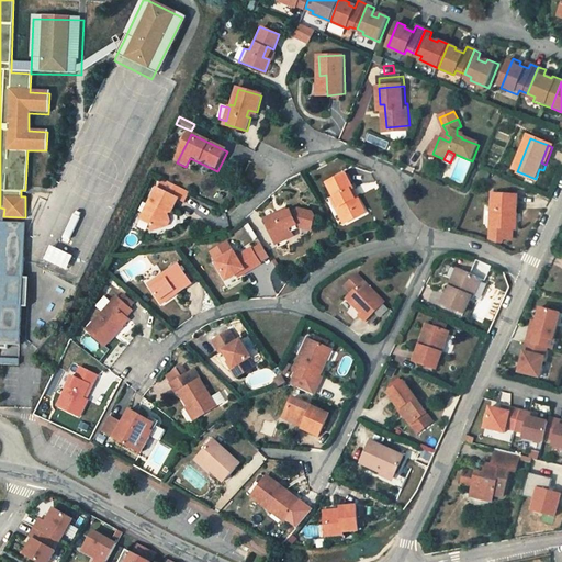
[(347,223),(366,215),(361,208),(352,193),(357,192),(347,177),(329,186),(343,209),(339,210),(347,223)]
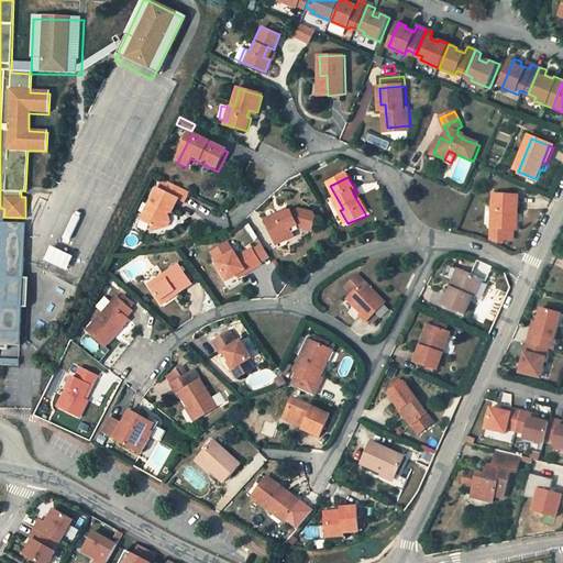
[(154,189),(176,199),(180,201),(184,192),(158,179),(154,189)]
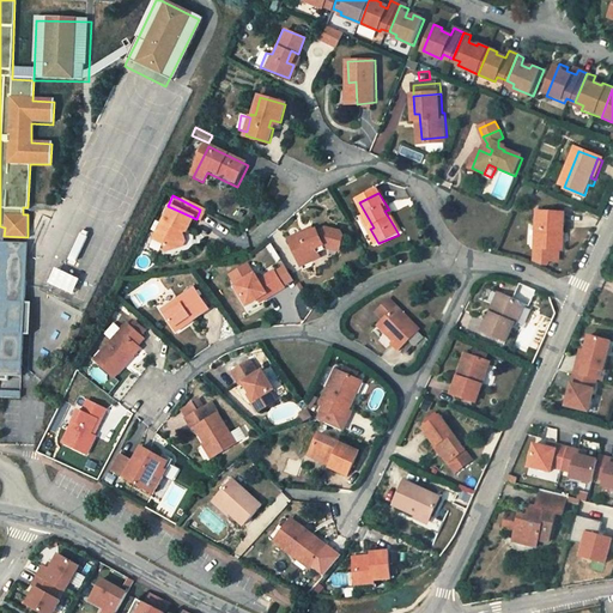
[(167,258),(183,248),(178,238),(182,232),(186,231),(192,217),(168,206),(151,242),(162,248),(167,258)]
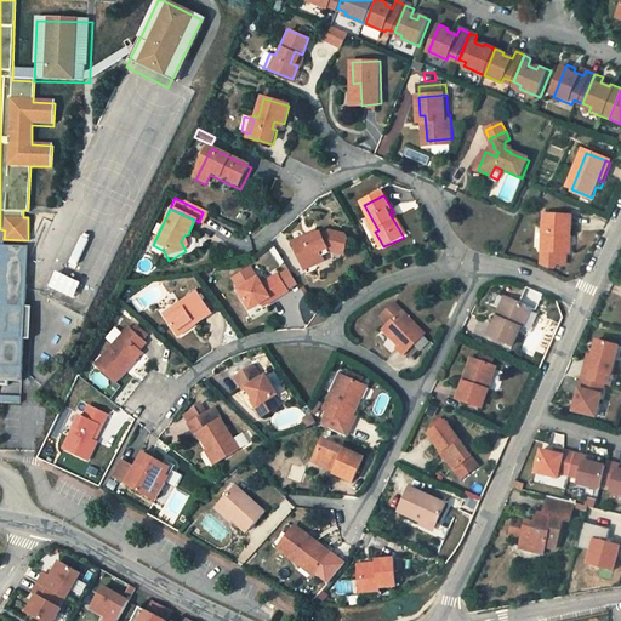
[(568,256),(569,221),(542,220),(542,255),(545,255),(545,267),(554,272),(557,267),(564,267),(564,256),(568,256)]
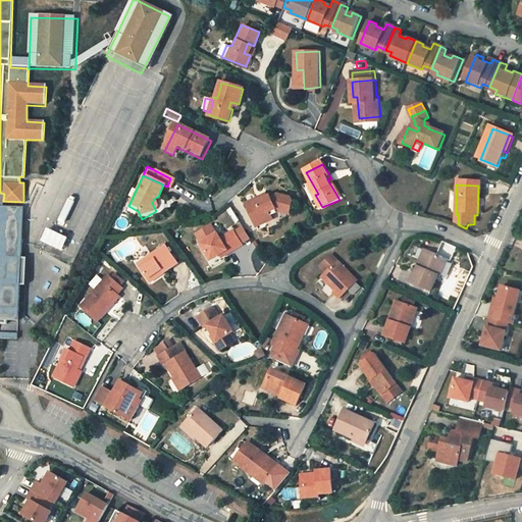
[(164,207),(158,197),(155,198),(152,203),(156,211),(164,207)]
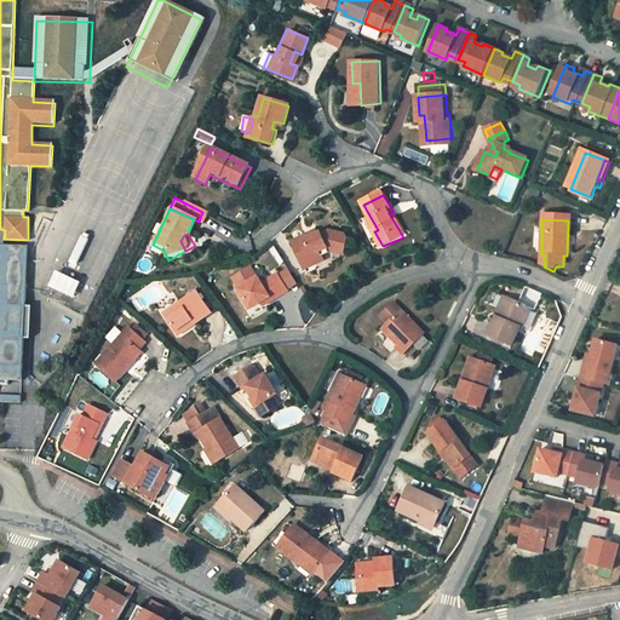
[(309,239),(311,244),(321,237),(319,234),(309,239)]
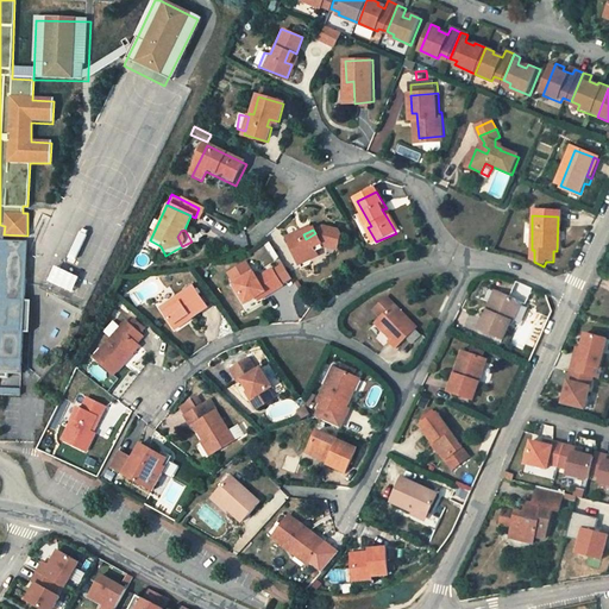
[(320,231),(315,233),(306,239),(303,234),(290,240),(302,263),(311,259),(313,263),(320,259),(318,253),(324,250),(326,253),(328,252),(338,252),(341,250),(343,231),(328,231),(322,234),(320,231)]
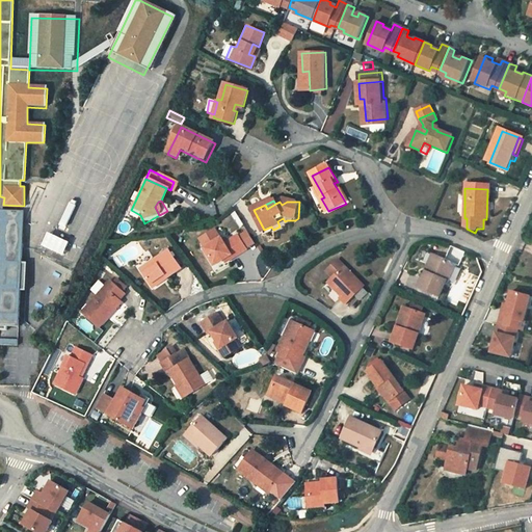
[(0,325),(16,327),(24,212),(0,210),(0,325)]
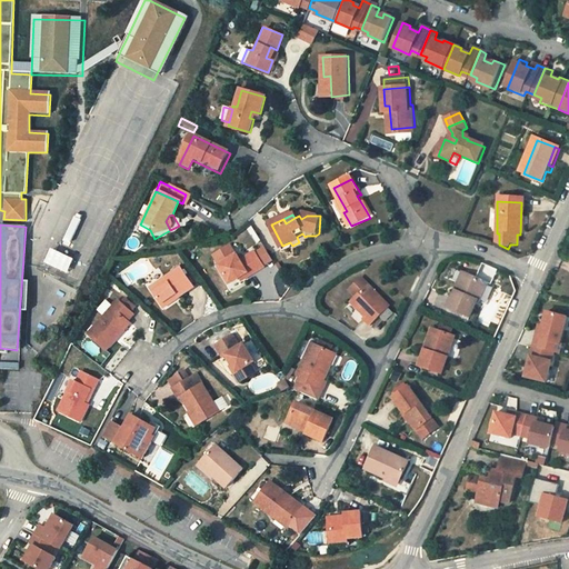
[(213,260),(218,268),(236,256),(231,248),(213,260)]
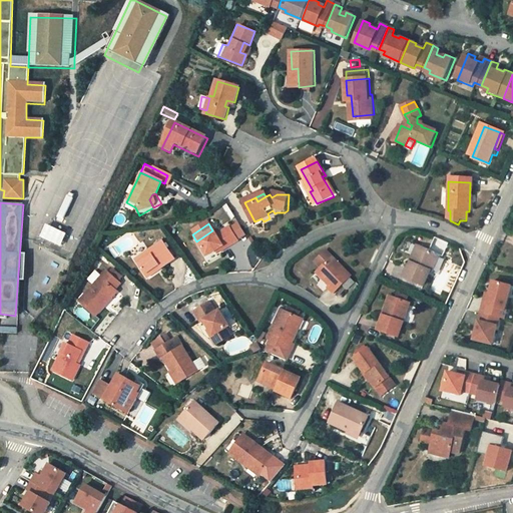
[(237,223),(229,227),(237,241),(246,235),(237,223)]
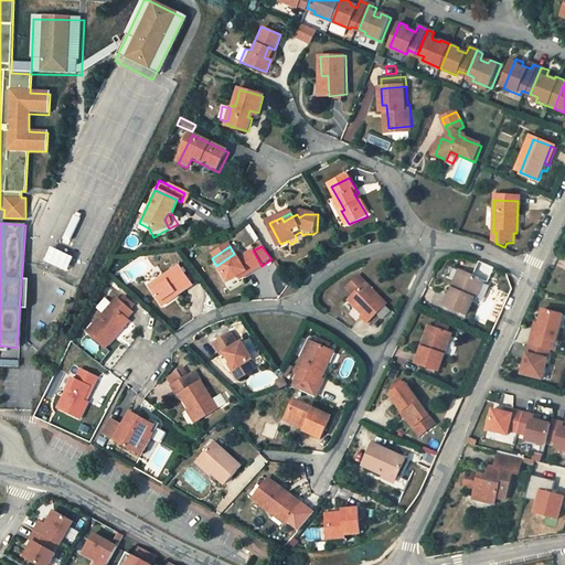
[(226,280),(236,275),(245,268),(248,274),(262,266),(253,251),(237,259),(234,254),(216,266),(226,280)]
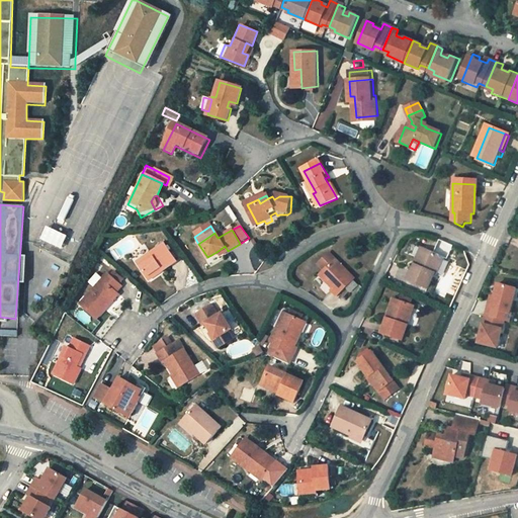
[(424,245),(417,260),(420,262),(427,247),(424,245)]
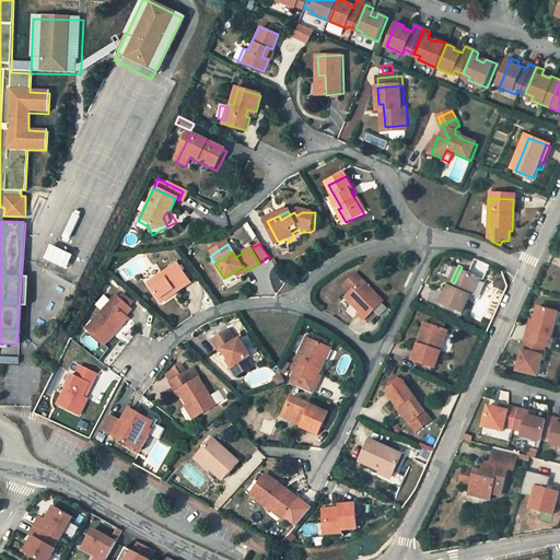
[(246,271),(243,266),(234,272),(237,277),(246,271)]
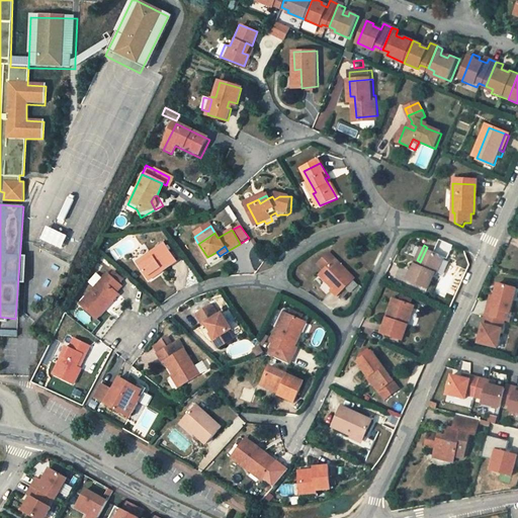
[(176,264),(162,247),(137,267),(149,280),(158,273),(162,277),(176,264)]
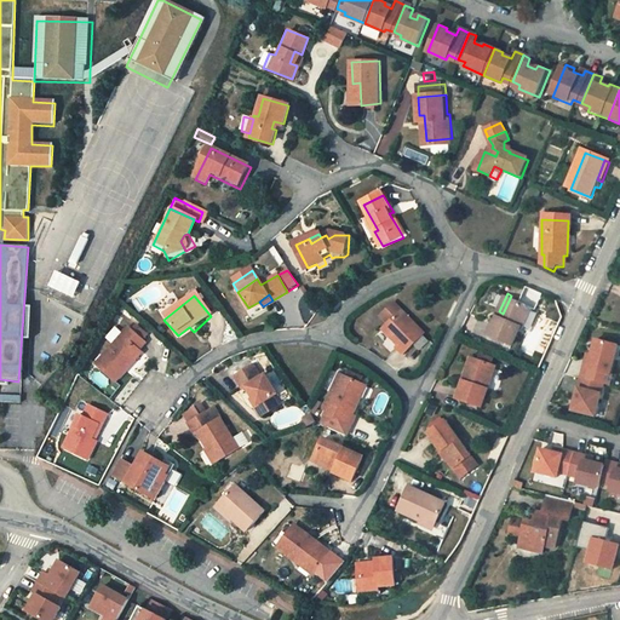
[(511,296),(503,314),(499,311),(491,329),(518,342),(527,323),(528,325),(537,306),(511,296)]
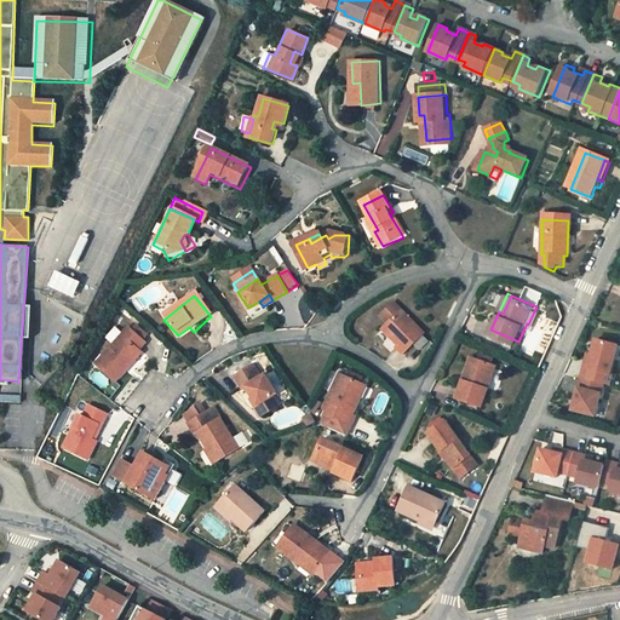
[(403,352),(425,329),(395,299),(384,310),(392,319),(384,327),(397,339),(392,344),(403,352)]
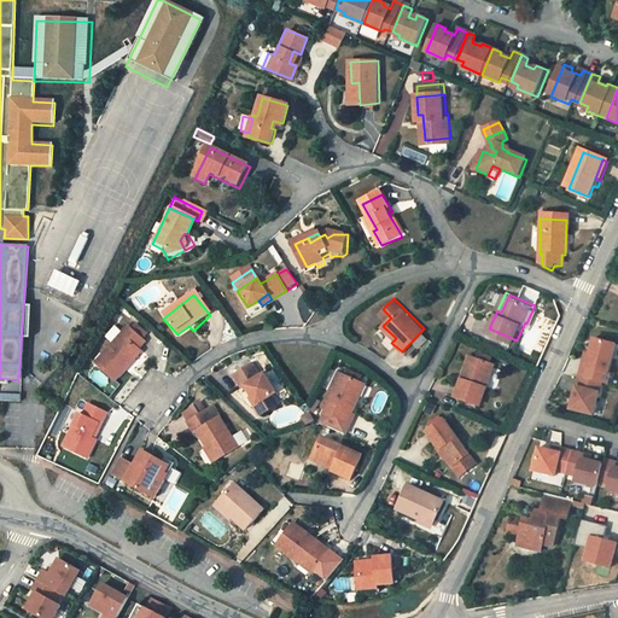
[(140,327),(134,333),(139,338),(145,332),(140,327)]
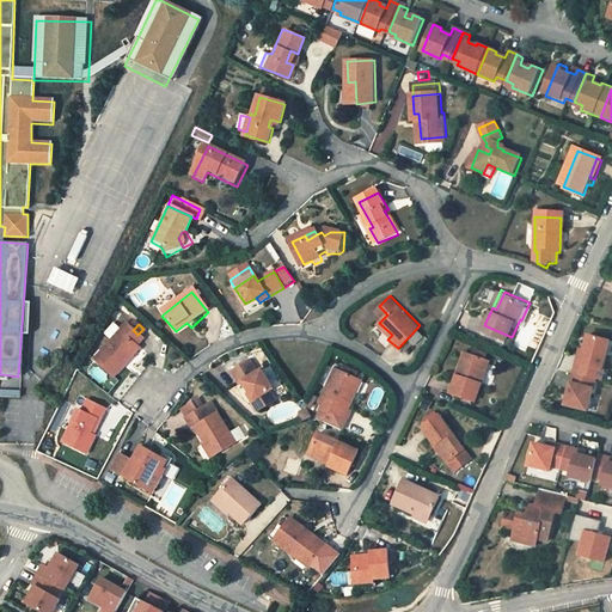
[(117,378),(126,368),(121,362),(133,349),(142,340),(138,335),(133,330),(128,326),(98,360),(117,378)]
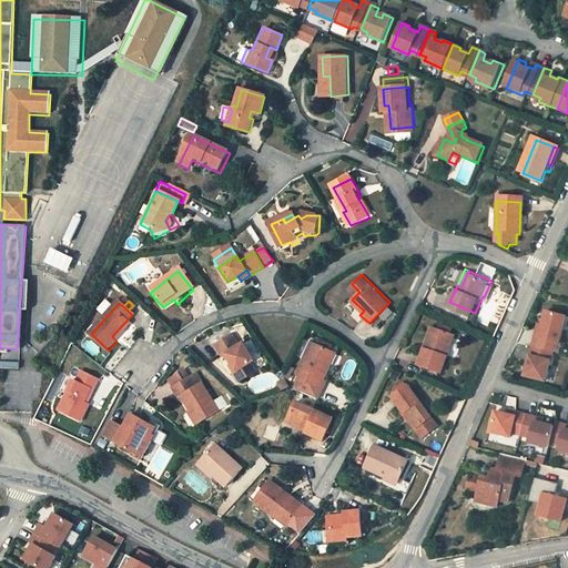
[(555,351),(556,345),(558,341),(563,342),(567,321),(567,315),(548,311),(544,327),(541,337),(536,336),(534,345),(555,351)]
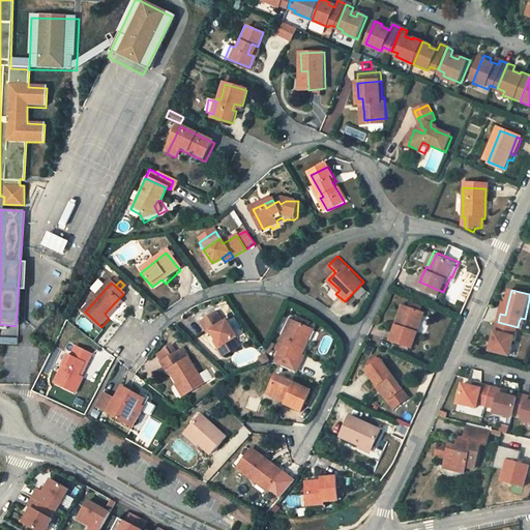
[(412,296),(409,303),(422,307),(424,302),(412,296)]
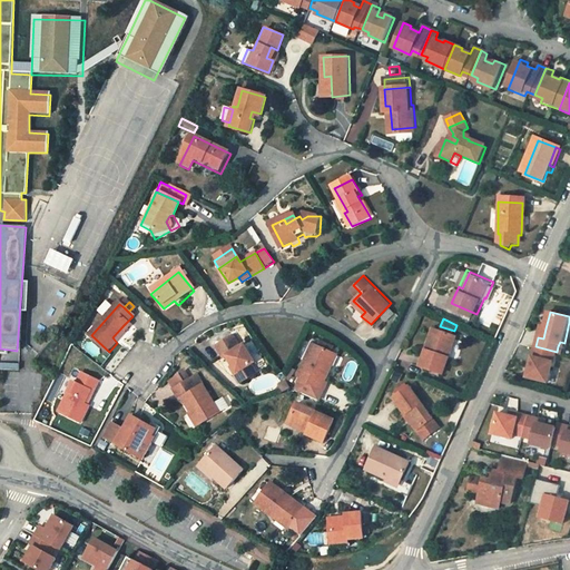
[(433,323),(425,342),(432,344),(440,326),(433,323)]
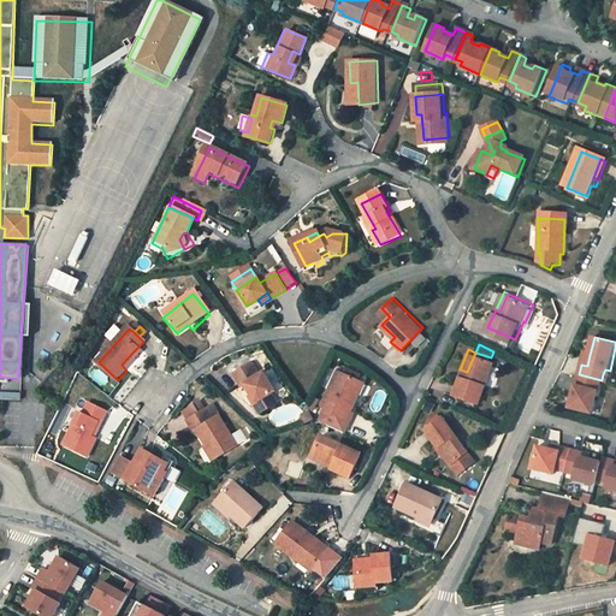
[(134,351),(122,365),(126,371),(140,356),(134,351)]
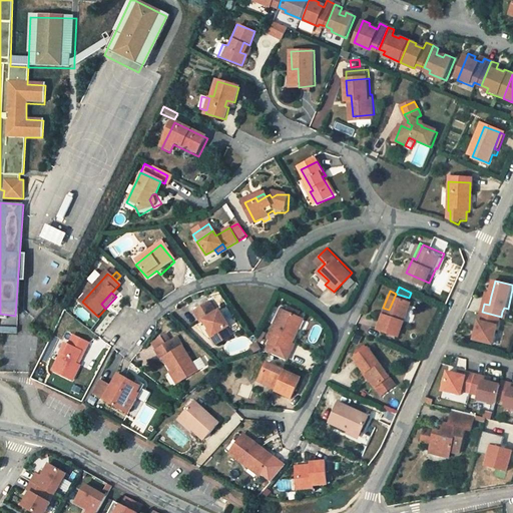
[(389,310),(383,308),(376,325),(398,334),(412,300),(409,298),(396,294),(389,310)]
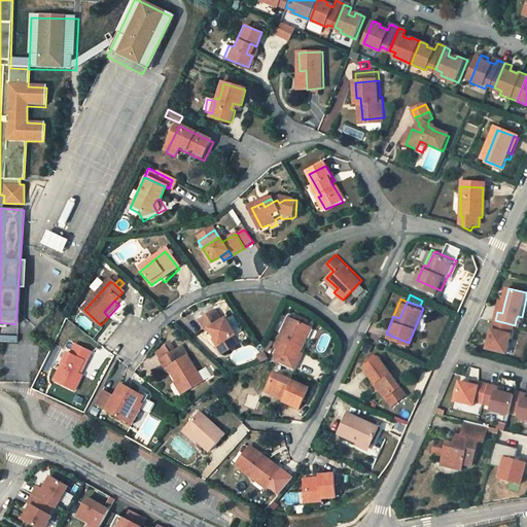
[(211,337),(215,343),(218,350),(223,357),(238,349),(234,342),(238,339),(226,318),(222,320),(217,312),(198,322),(207,338),(211,337)]
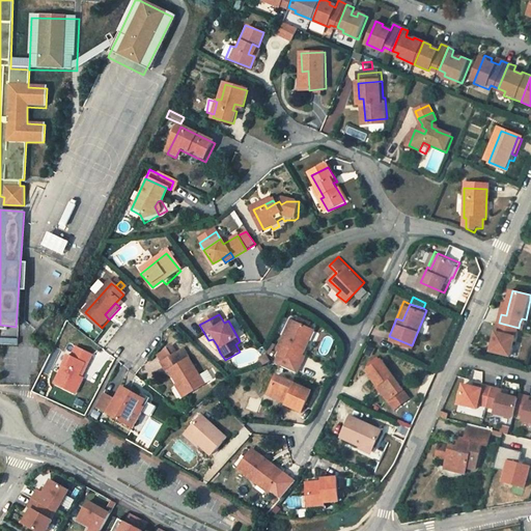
[(312,339),(307,336),(311,326),(297,319),(284,344),(285,346),(278,362),(300,372),(305,360),(303,359),(312,339)]
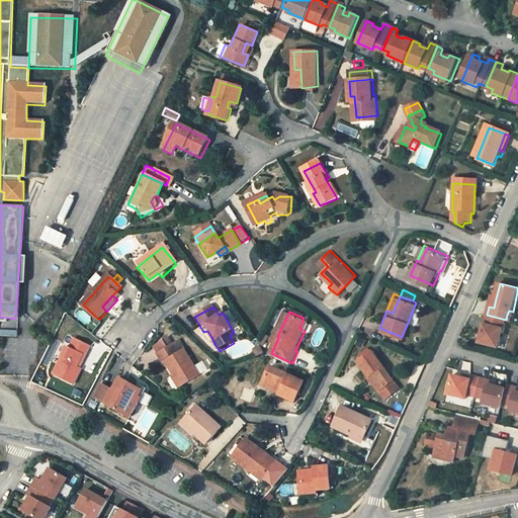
[(499,347),(505,322),(486,317),(480,341),(499,347)]
